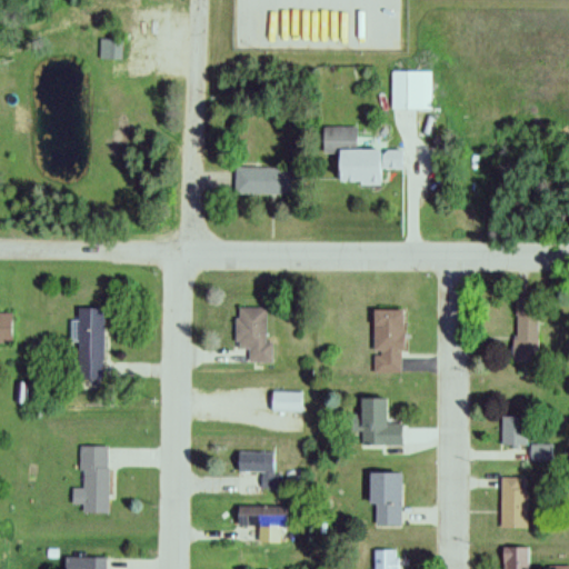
[(100,60),(123,60),(123,40),(100,40),(100,60)]
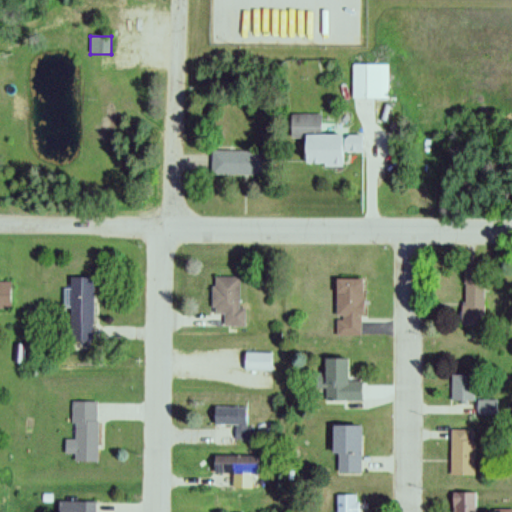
[(352,100),(389,100),(389,65),(352,65),(352,100)]
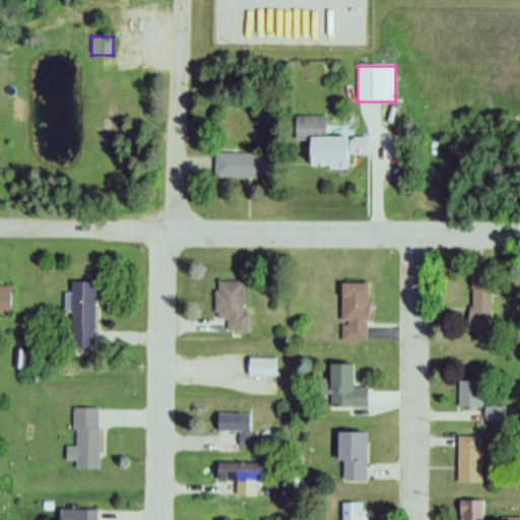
[(366,137),(326,137),(326,117),(294,116),(294,141),(307,141),(307,168),(344,168),(344,153),(365,153),(366,137)]
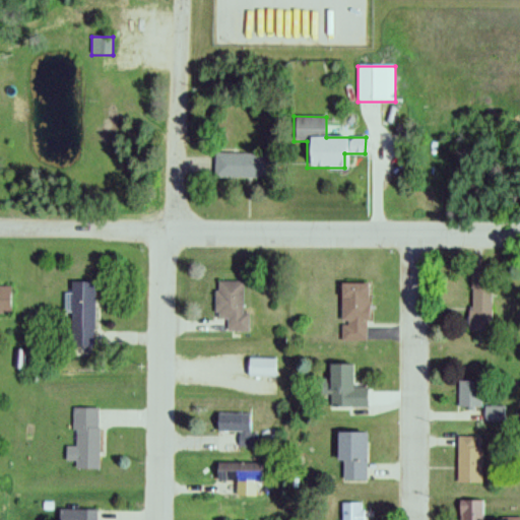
[(260,178),(260,153),(214,153),(214,178),(260,178)]
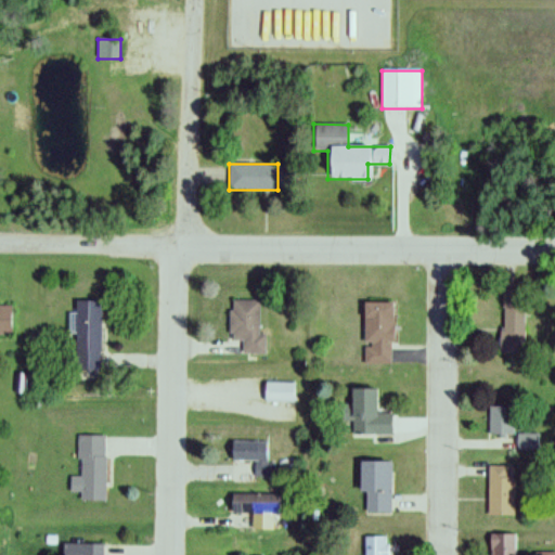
[(502,353),(525,353),(525,294),(502,294),(502,353)]
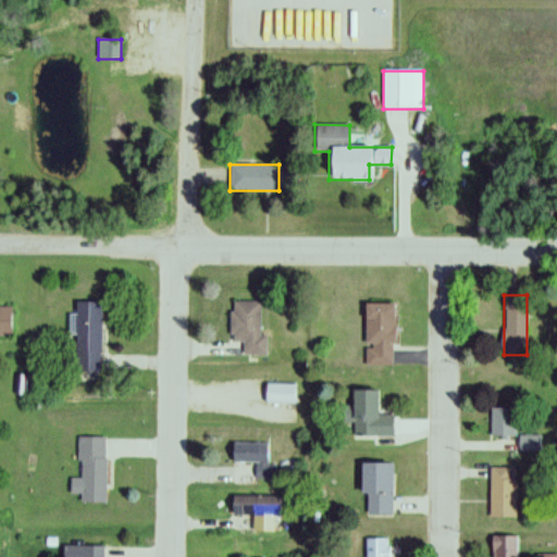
[(100,372),(100,301),(74,302),(75,372),(100,372)]
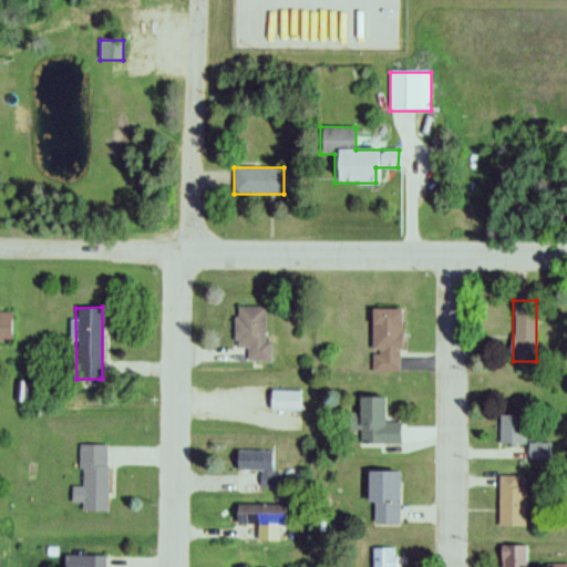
[(265,342),(265,308),(235,308),(235,350),(248,350),(248,363),(271,363),(271,342),(265,342)]
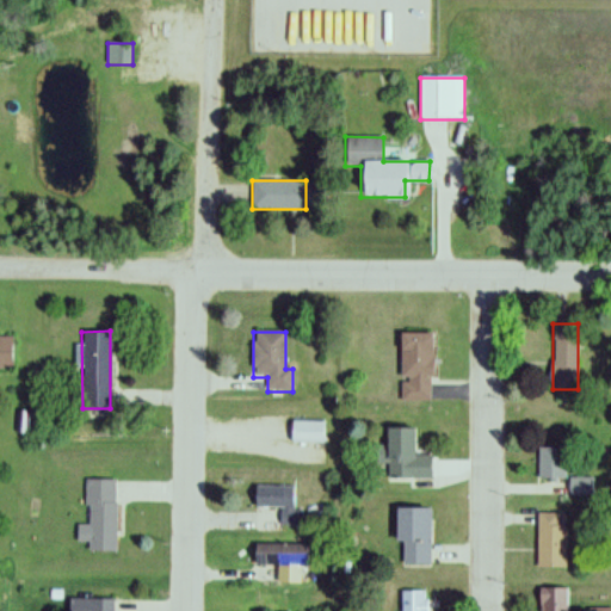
[(400,334),(401,401),(432,401),(431,334),(400,334)]
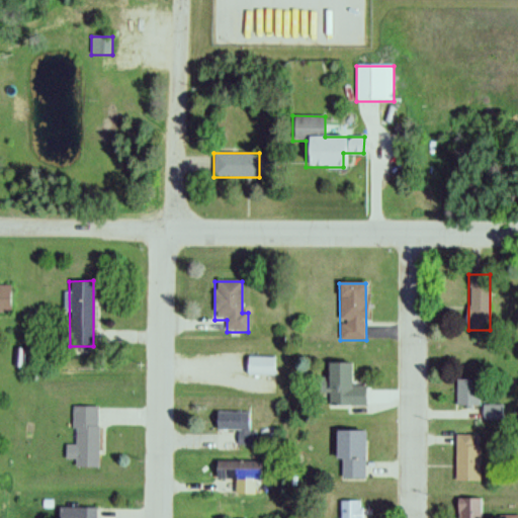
[(0,313),(10,314),(10,286),(0,285),(0,313)]
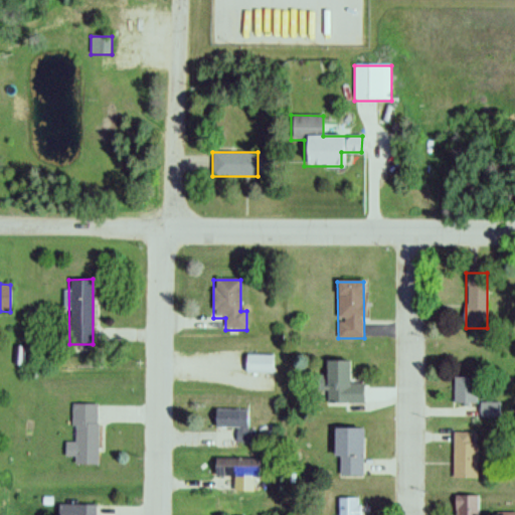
[(327,404),(364,404),(364,384),(350,384),(350,362),(322,362),(322,392),(327,392),(327,404)]
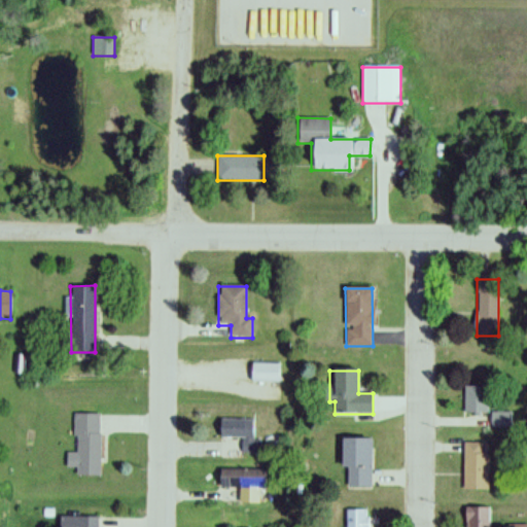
[(464,414),(489,414),(489,387),(464,387),(464,414)]
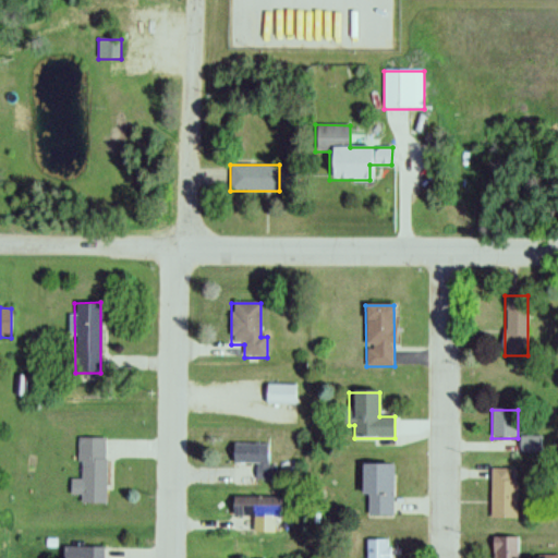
[(106,439),(79,439),(79,480),(70,480),(70,496),(80,496),(80,505),(107,505),(106,439)]
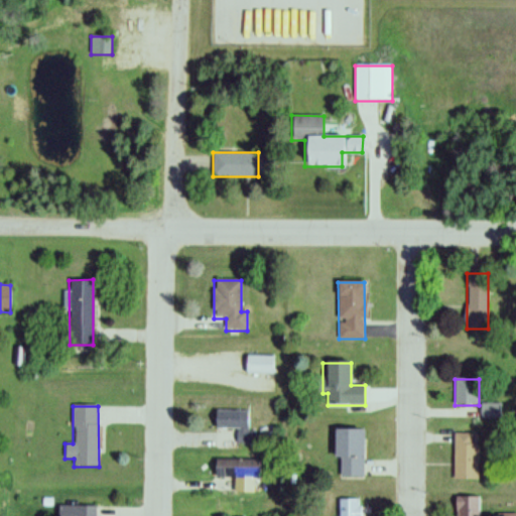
[(250,411),(214,411),(214,429),(238,429),(238,443),(250,443),(250,411)]
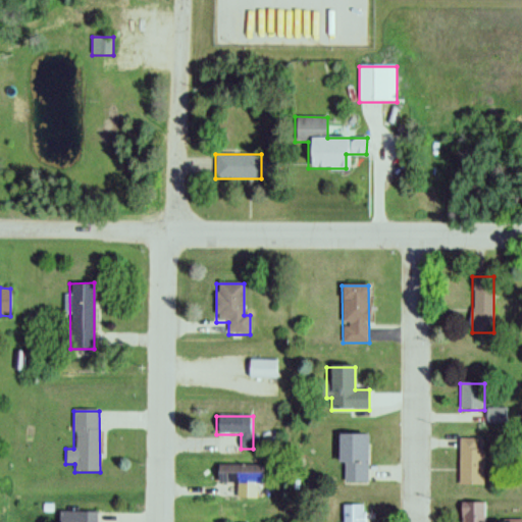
[(337,464),(345,464),(345,483),(367,483),(367,435),(337,435),(337,464)]
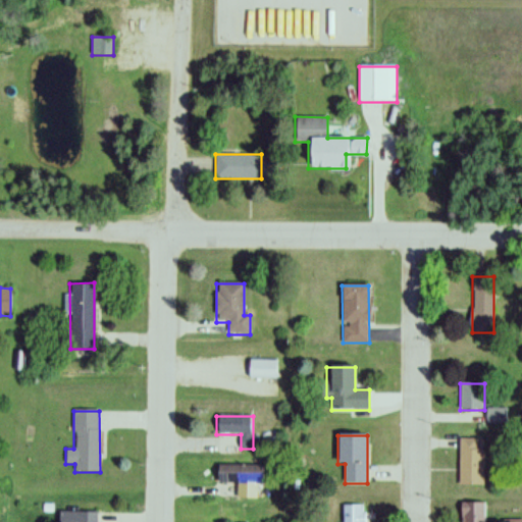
[(484,485),(484,439),(460,439),(460,485),(484,485)]
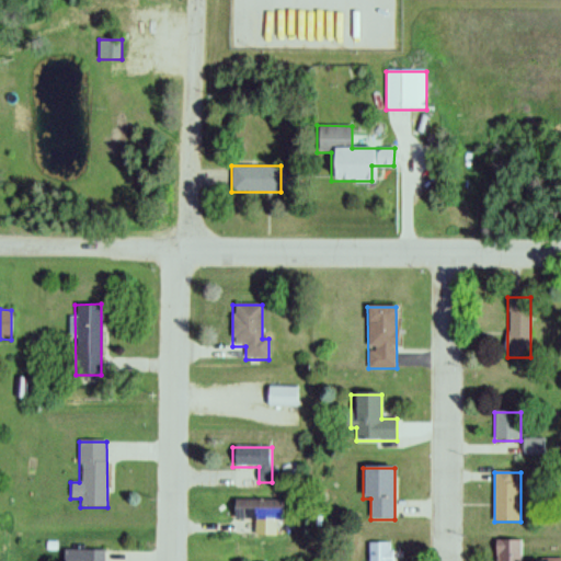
[(279,501),(232,501),(232,519),(254,519),(253,536),(278,537),(279,501)]
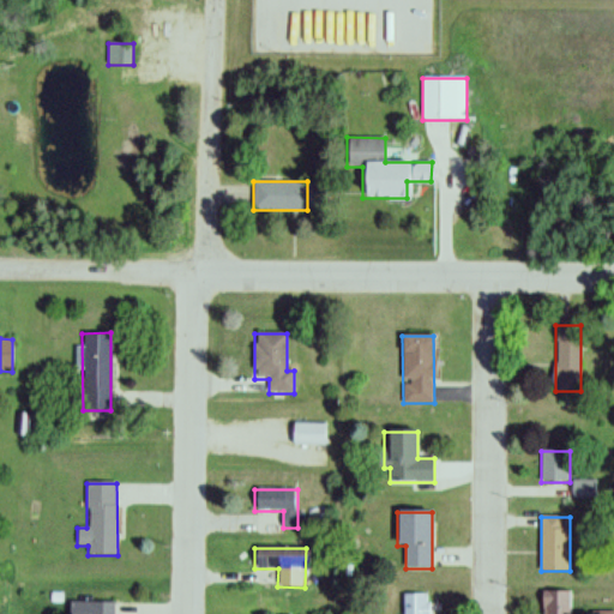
[(543,591),(542,613),(571,613),(571,591),(543,591)]
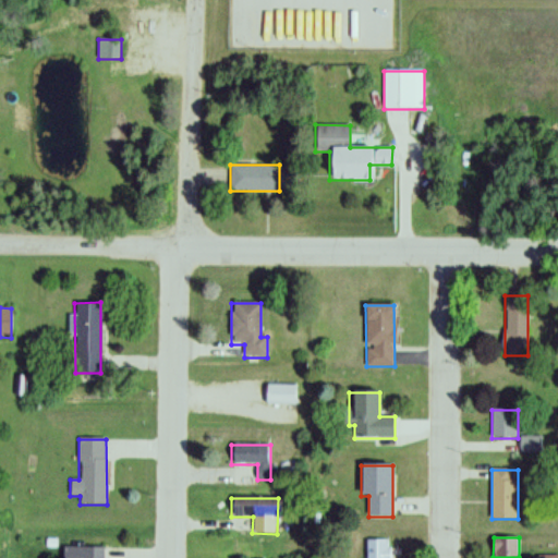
[(391,557),(392,540),(367,540),(366,557),(391,557)]
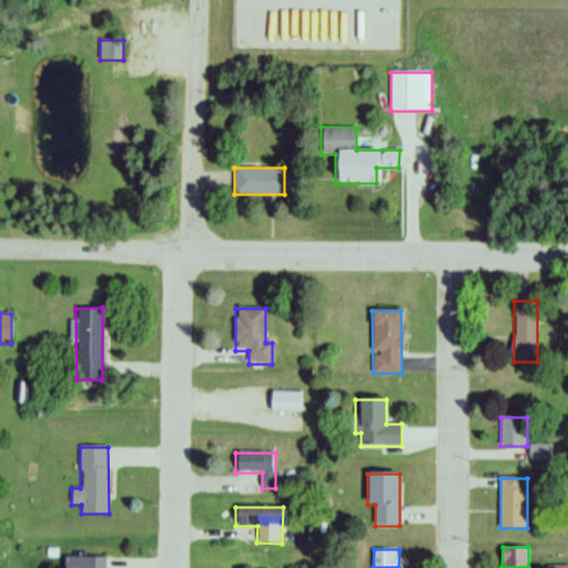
[(101,567),(101,558),(81,558),(81,567),(101,567)]
